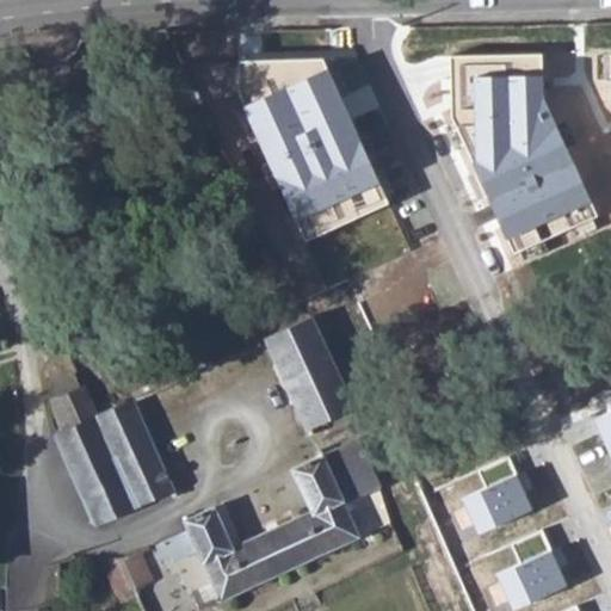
[(544,54),(454,55),(454,117),(513,252),(597,215),(543,99),(544,54)]
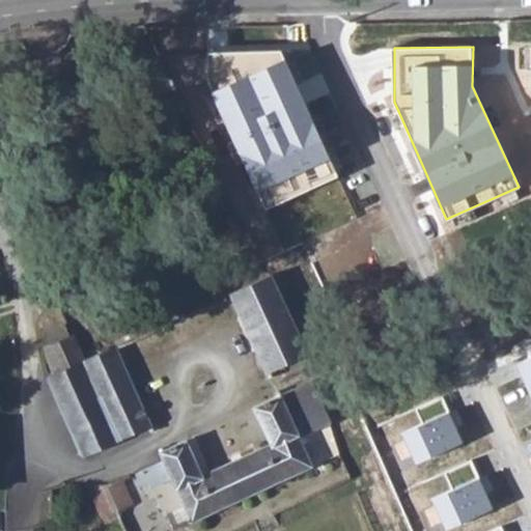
[(263,212),(337,176),(280,50),(204,51),(204,77),(263,212)]
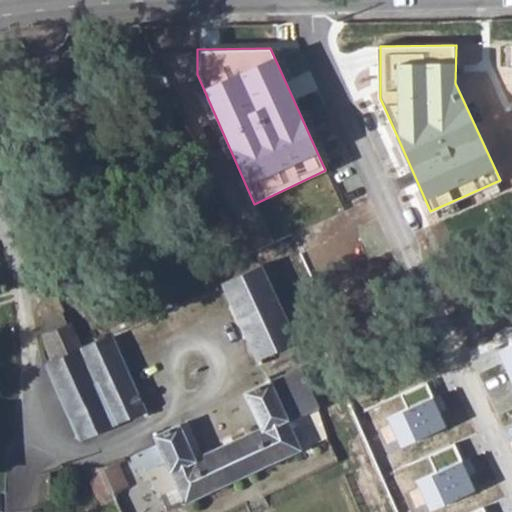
[(250,266),(221,280),(257,356),(295,339),(259,261),(250,266)]
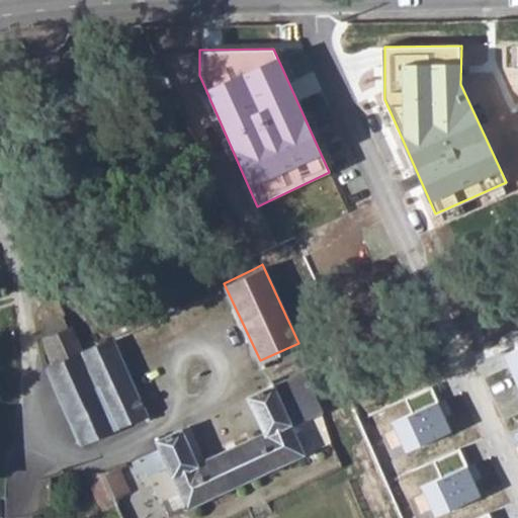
[(45,324),(49,335),(56,332),(70,326),(64,315),(45,324)]
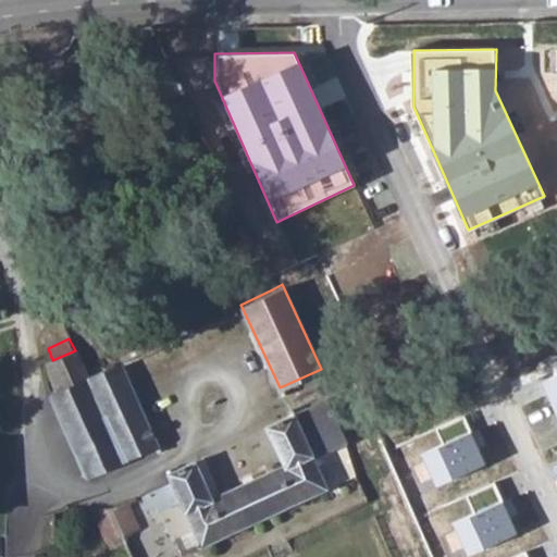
[(73,444),(84,467),(88,477),(159,444),(131,381),(122,361),(89,376),(75,350),(60,357),(52,360),(47,363),(48,367),(52,379),(58,391),(51,395),(53,401),(57,408),(58,412),(61,418),(67,431),(70,436),(73,444)]
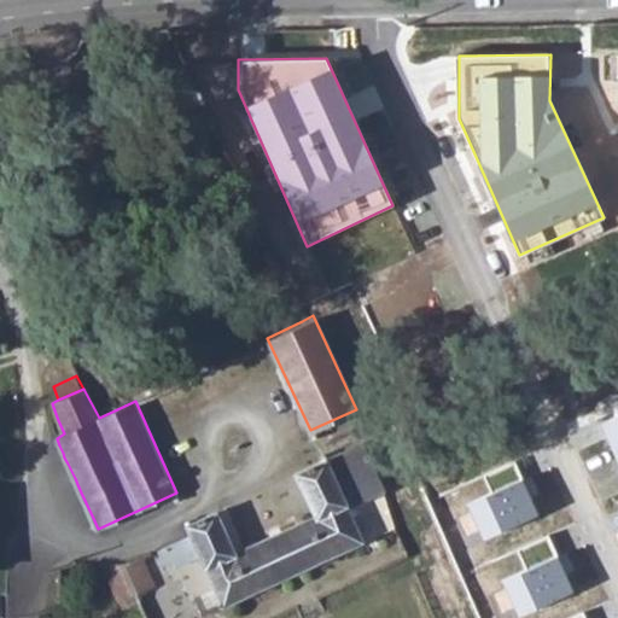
[(617,415),(601,423),(617,459),(617,415)]
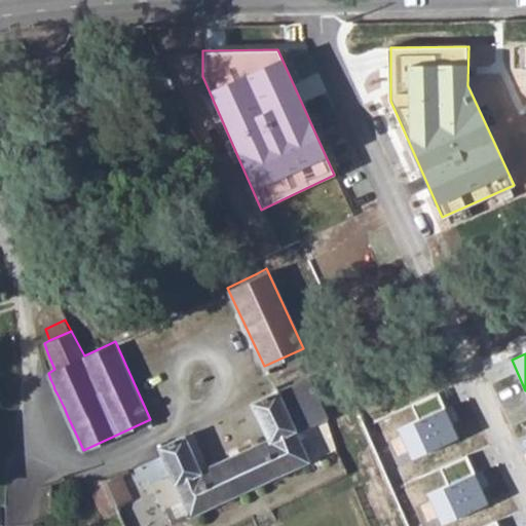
[(162,451),(135,465),(141,478),(148,474),(151,479),(172,471),(184,496),(165,504),(173,521),(311,457),(277,387),(251,400),(268,436),(202,466),(185,433),(158,444),(162,451)]
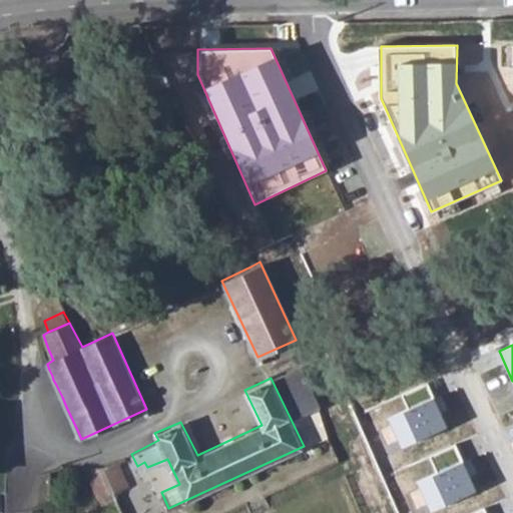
[(408,411),(435,399),(428,383),(401,394),(408,411)]
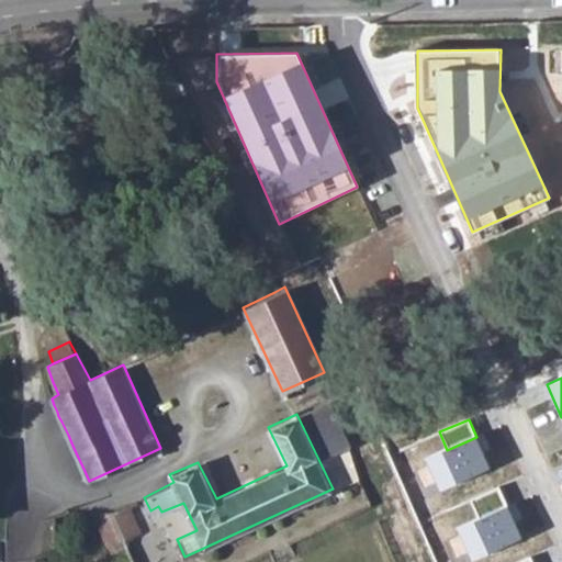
[(426,459),(440,491),(491,469),(476,437),(447,450),(426,459)]
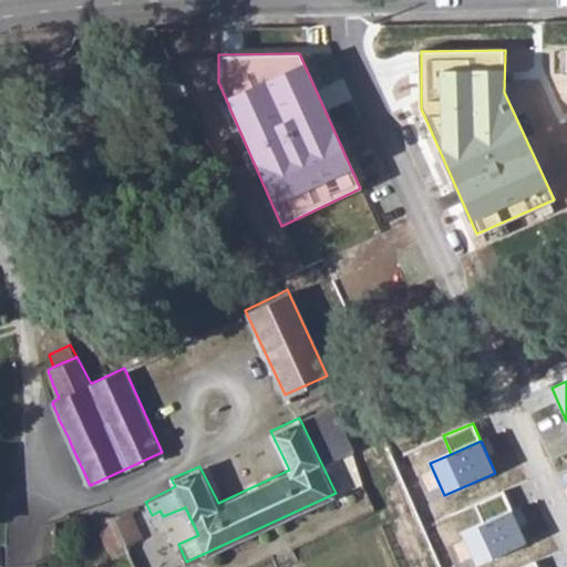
[(483,523),(514,509),(505,492),(475,504),(483,523)]
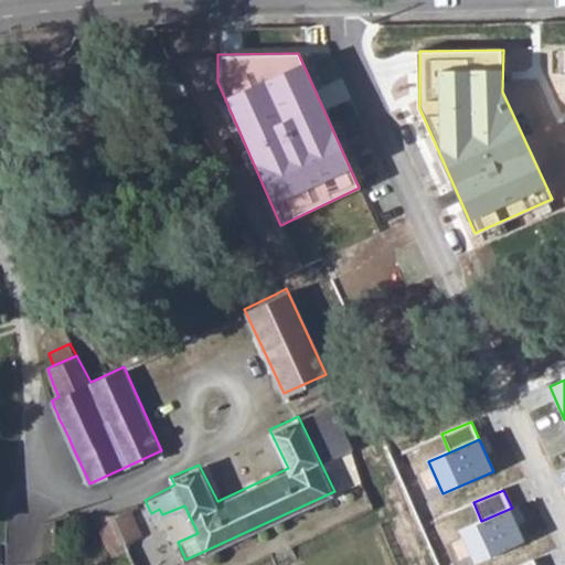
[(126,508),(112,513),(124,537),(139,531),(126,508)]
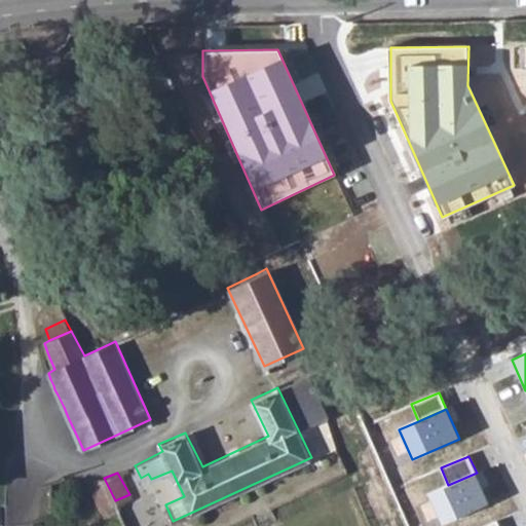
[(428,493),(442,523),(489,502),(477,473),(448,485),(428,493)]
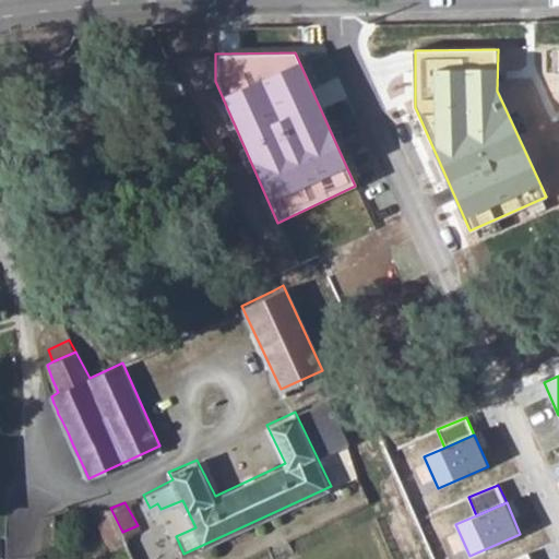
[(35,556),(34,558),(54,558),(55,546),(35,556)]
